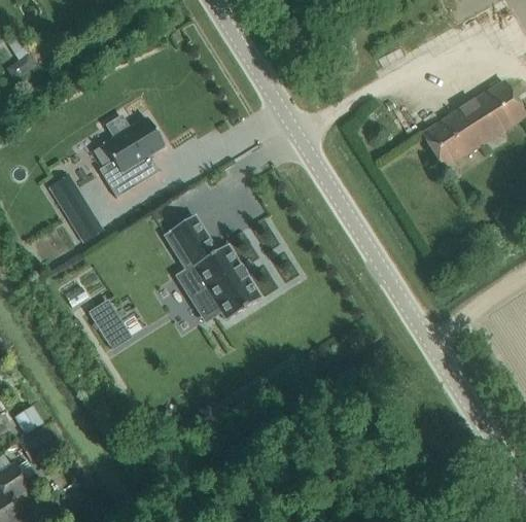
[(178,41),(183,38),(178,29),(173,32),(178,41)]
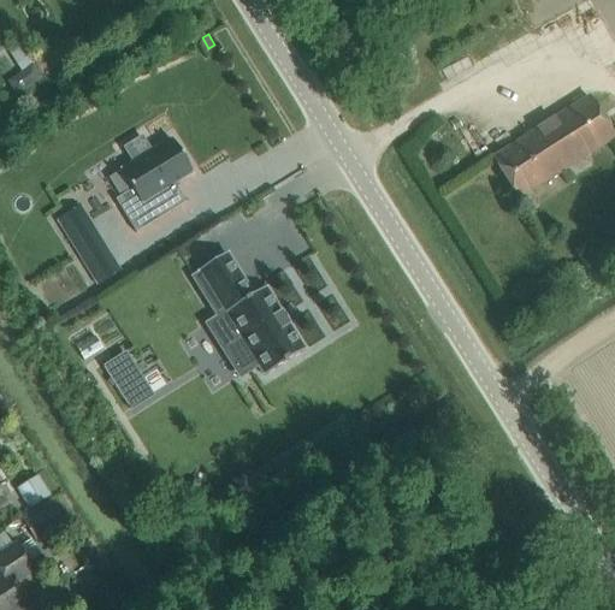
[(518,194),(614,135),(614,131),(589,93),(492,153),(518,194)]
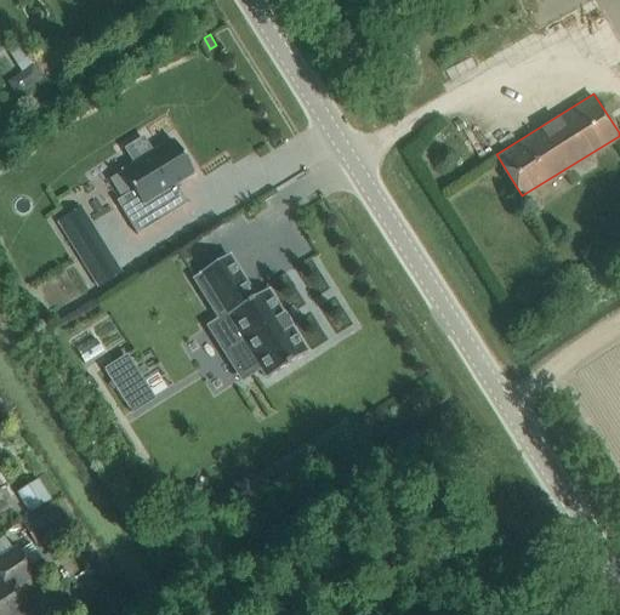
[(143,134),(124,144),(134,159),(121,168),(134,186),(117,197),(137,231),(182,203),(171,183),(194,169),(172,135),(152,148),(143,134)]
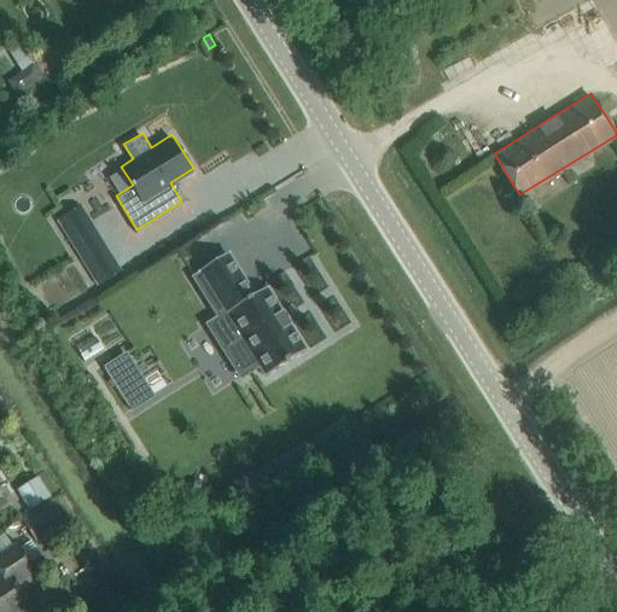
[(227,250),(199,267),(201,268),(195,272),(213,302),(219,297),(227,309),(208,320),(225,347),(243,334),(266,372),(306,347),(266,284),(250,295),(242,281),(246,279),(227,250)]
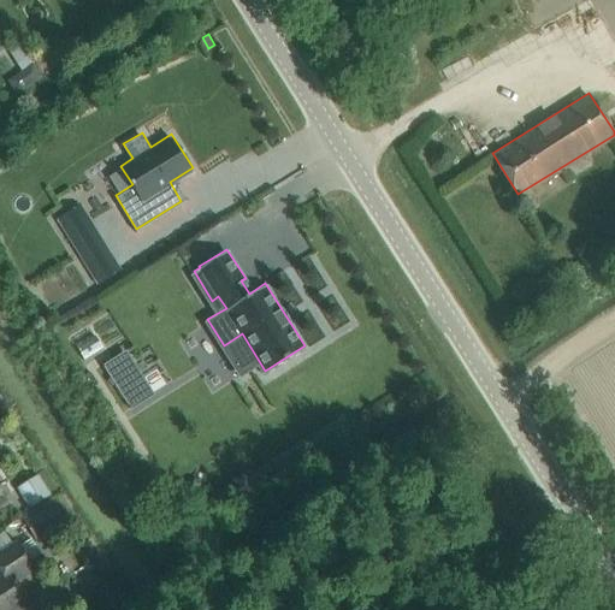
[(132,421),(158,410),(134,356),(108,367),(132,421)]
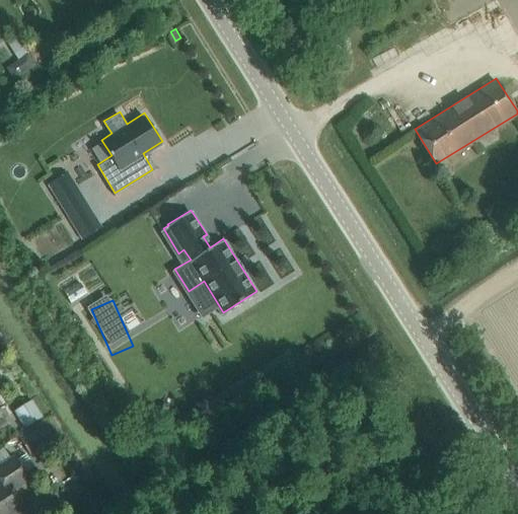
[(31,452),(56,436),(45,418),(19,434),(31,452)]
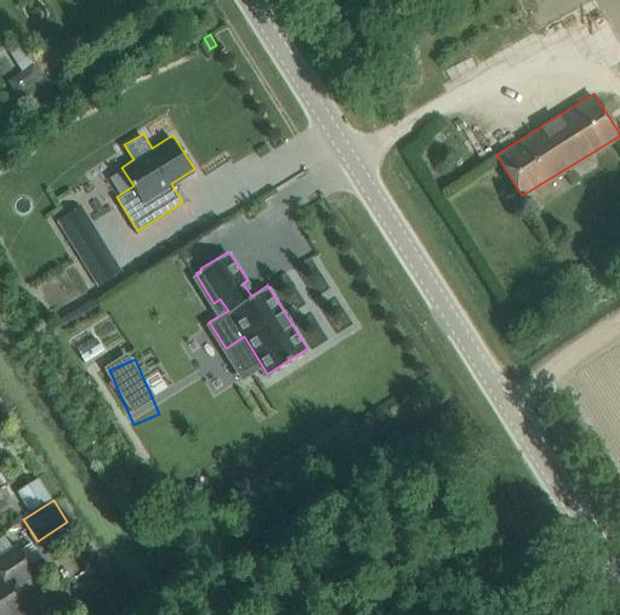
[(0,573),(1,575),(0,575),(0,614),(11,614),(29,604),(15,582),(34,570),(17,544),(0,554),(0,573)]
